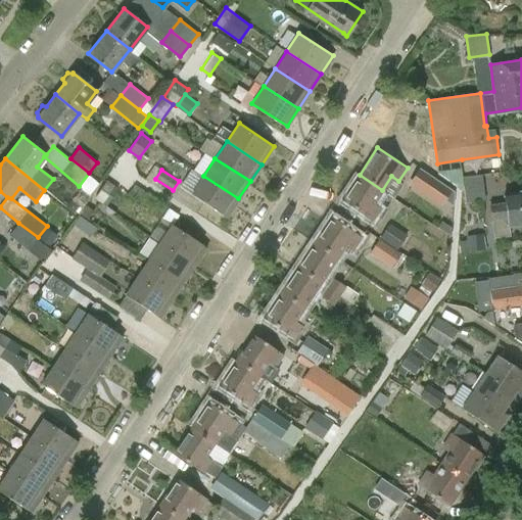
[(482,172),(464,175),(466,189),(467,200),(485,197),(482,172)]
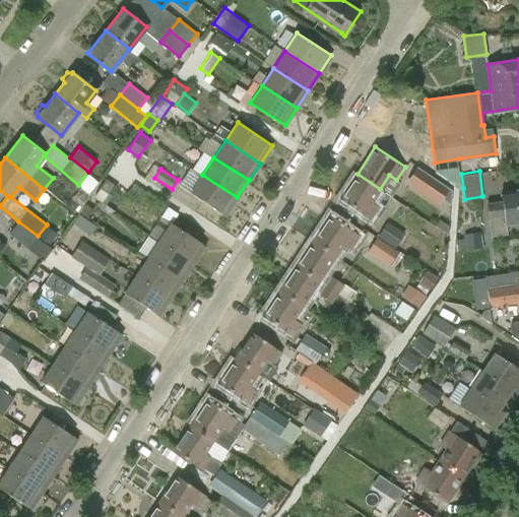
[(372,200),(380,189),(358,174),(340,198),(371,218),(379,205),(372,200)]
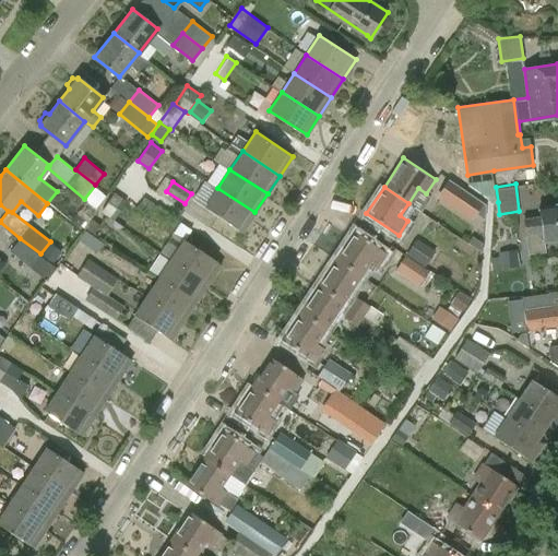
[(242,232),(254,212),(217,188),(205,206),(242,232)]
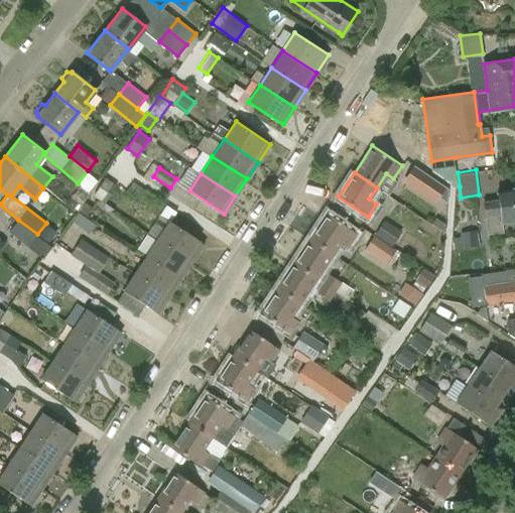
[(430,175),(421,190),(434,199),(436,195),(447,202),(448,187),(430,175)]
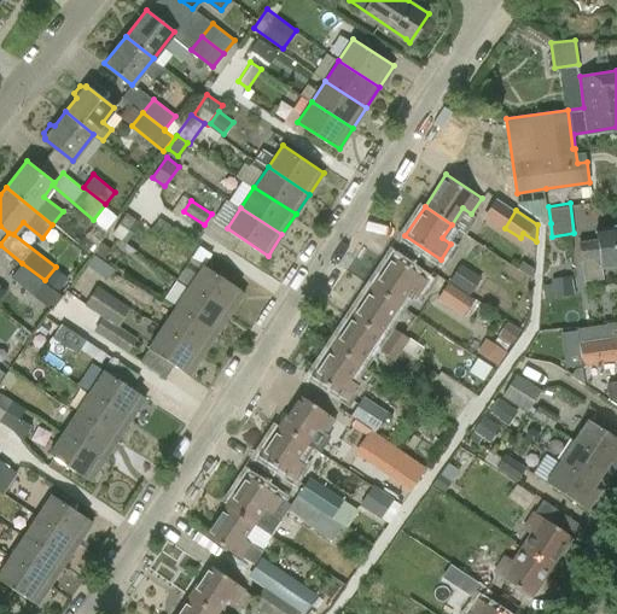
[(111,234),(123,243),(139,221),(127,212),(111,234)]
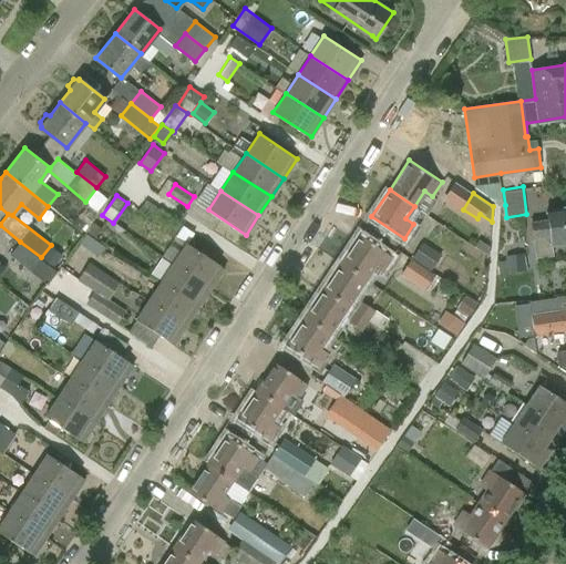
[(156,205),(147,198),(141,208),(150,215),(156,205)]
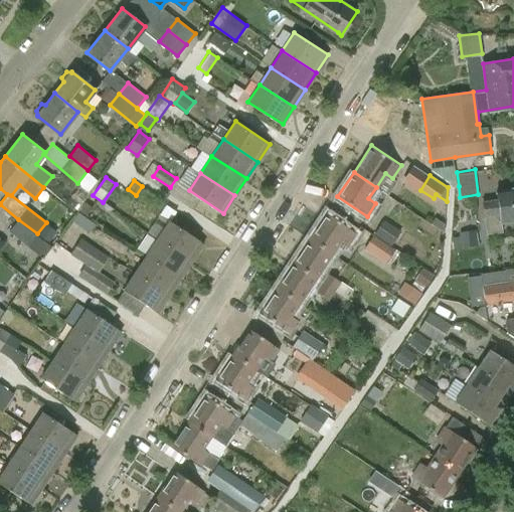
[(500,213),(501,221),(513,219),(513,187),(497,190),(498,199),(483,201),(485,215),(500,213)]
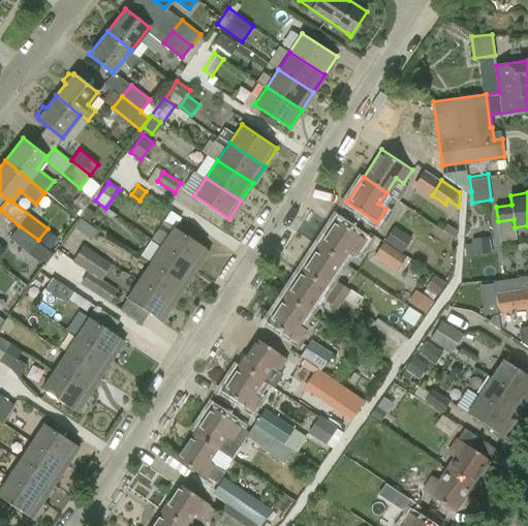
[(84,231),(90,223),(81,217),(75,225),(84,231)]
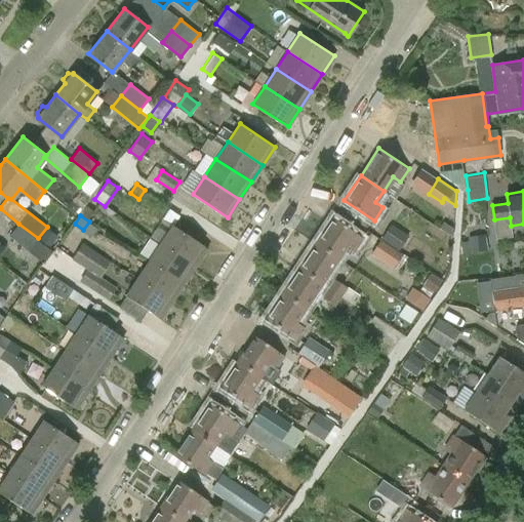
[(333,216),(316,243),(338,258),(348,244),(354,249),(363,236),(333,216)]
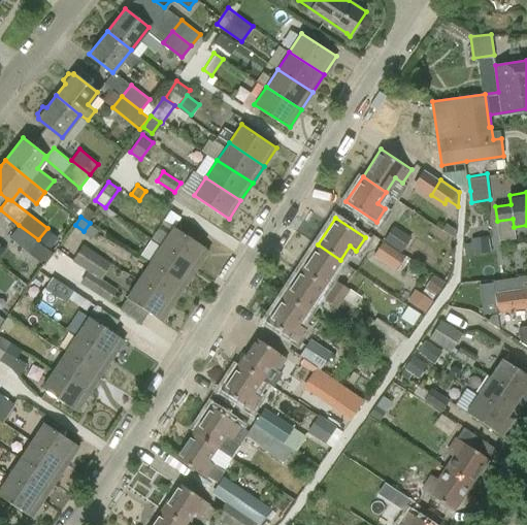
[(445,222),(441,228),(454,236),(455,229),(445,222)]
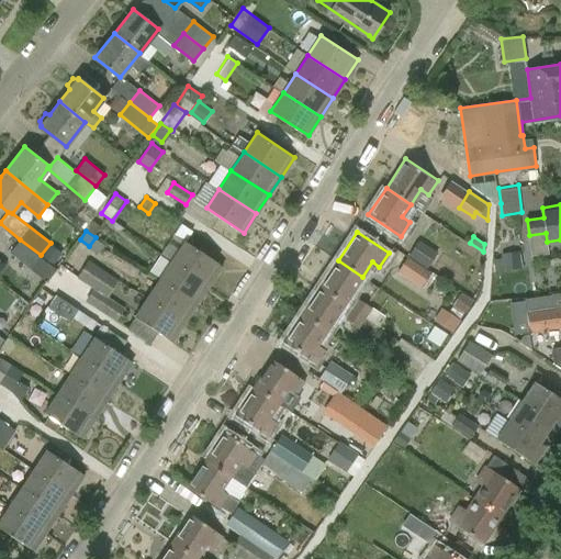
[(408,255),(427,268),(439,252),(419,238),(408,255)]
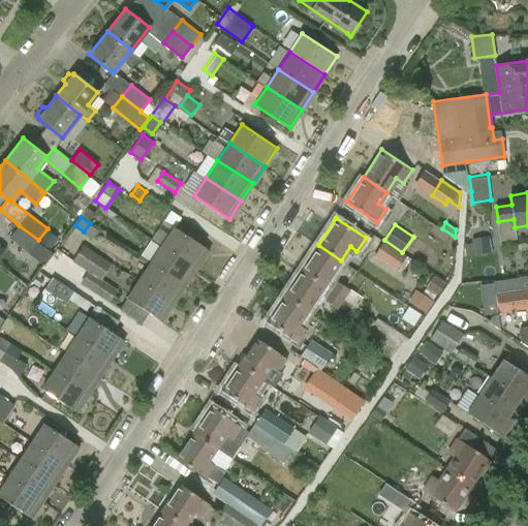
[(29,252),(38,240),(19,225),(9,238),(29,252)]
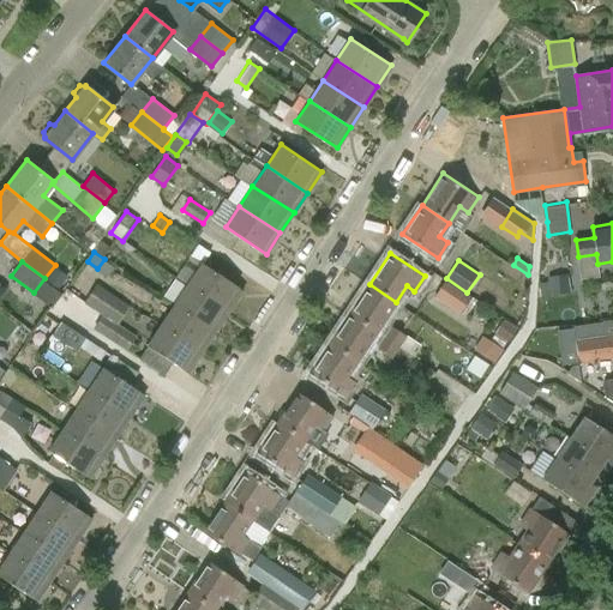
[(202,261),(187,283),(229,309),(244,289),(202,261)]
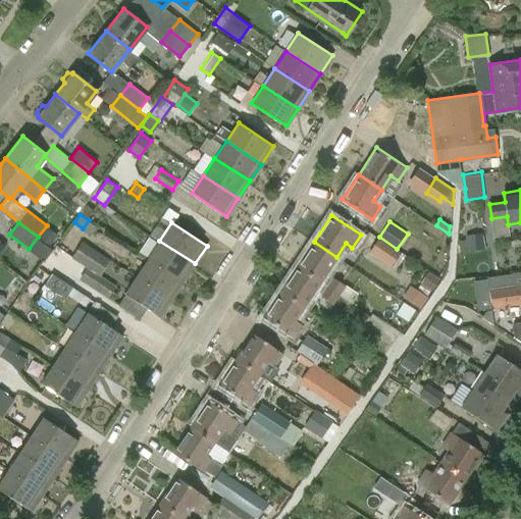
[(482,236),(466,238),(466,240),(458,241),(459,252),(483,249),(482,236)]
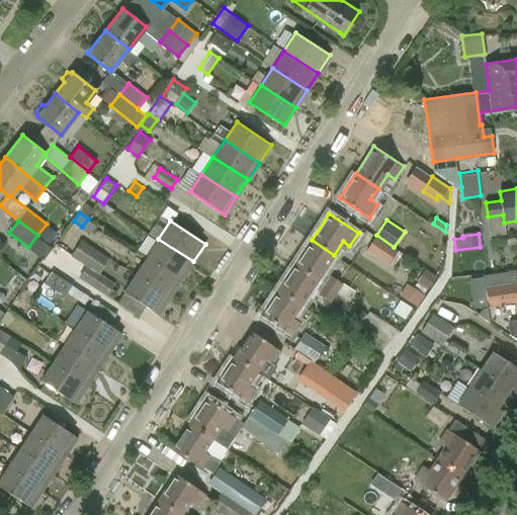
[(388,264),(398,250),(394,247),(376,235),(366,250),(388,264)]
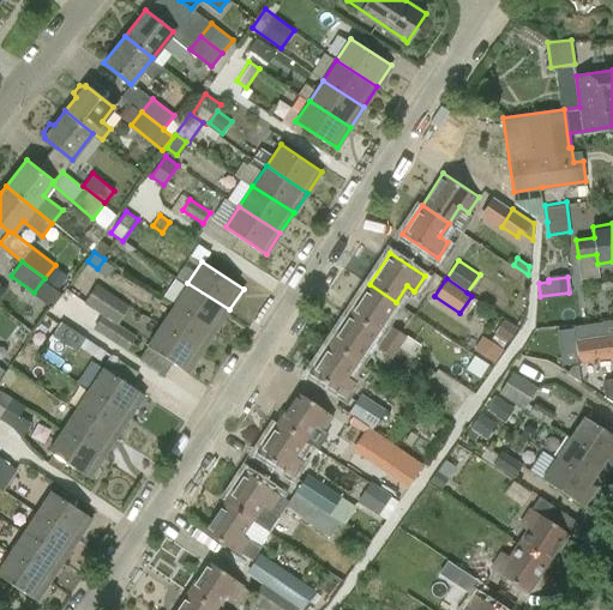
[(174,303),(216,331),(229,309),(187,283),(174,303)]
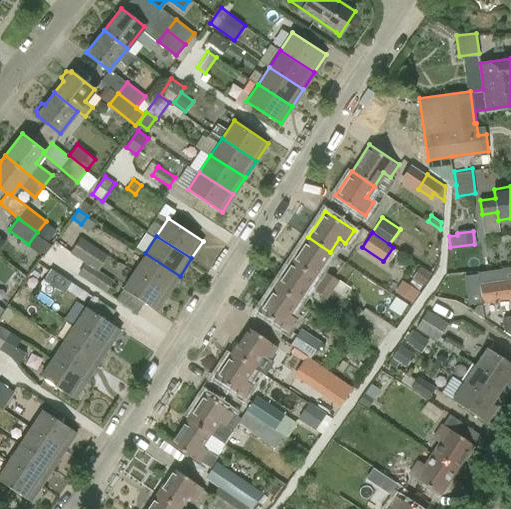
[(86,263),(80,272),(106,291),(114,280),(98,269),(108,255),(81,237),(70,252),(86,263)]
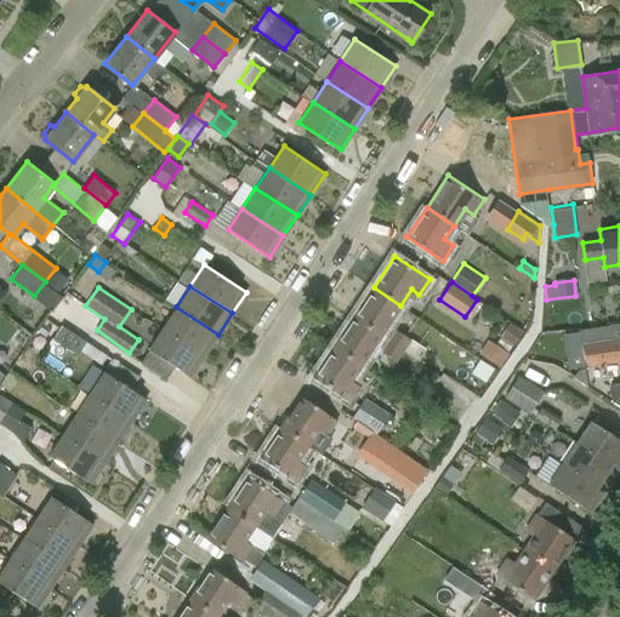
[(380,335),(381,333),(400,306),(374,287),(353,316),(380,335)]
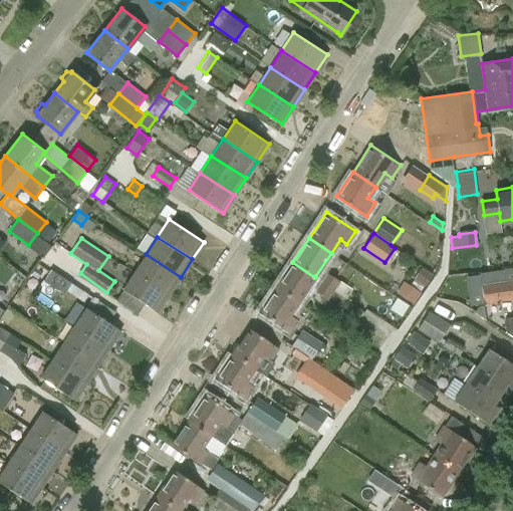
[(135,271),(169,294),(181,277),(146,254),(135,271)]
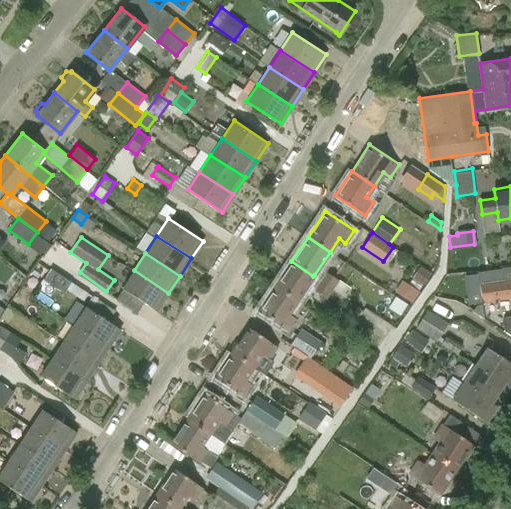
[(275,286),(297,301),(313,276),(291,261),(275,286)]
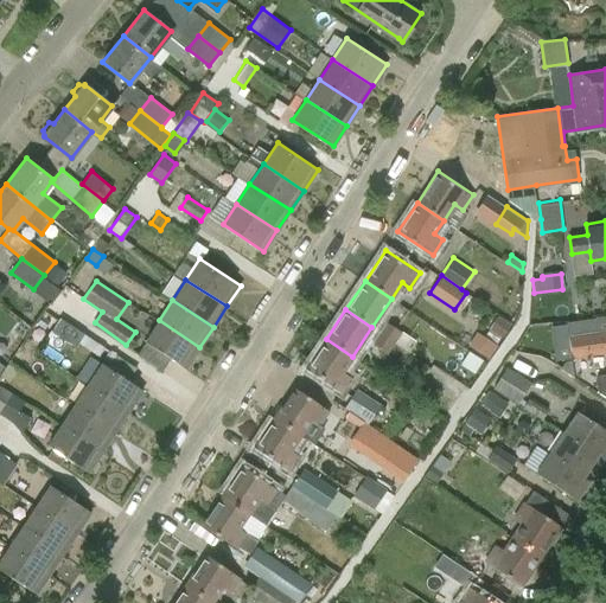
[(511,324),(499,315),(491,327),(503,337),(511,324)]
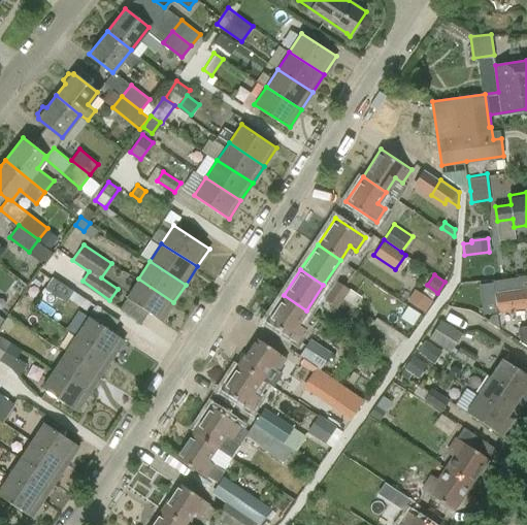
[(492,313),(488,320),(515,338),(526,345),(526,287),(520,289),(519,276),(492,280),(496,310),(496,313),(492,313)]
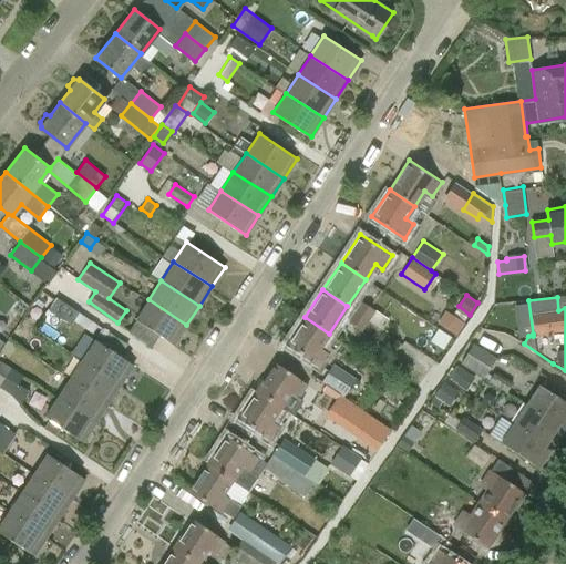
[(80,313),(58,298),(50,310),(72,325),(80,313)]
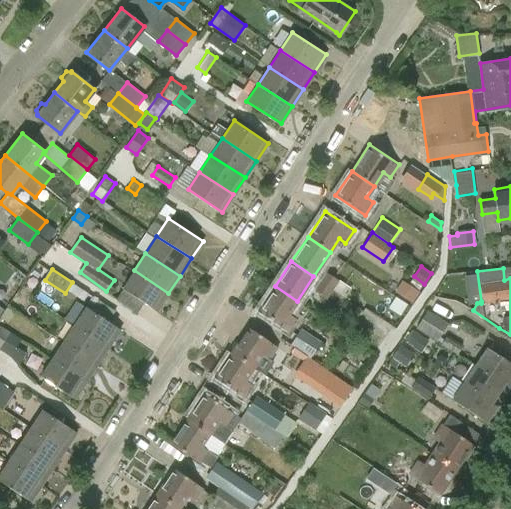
[(157,310),(168,293),(134,270),(122,287),(157,310)]
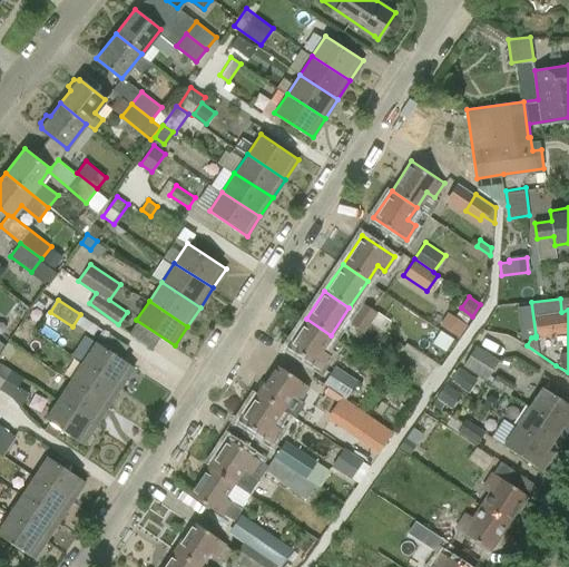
[(378,326),(384,315),(378,311),(363,301),(356,310),(355,312),(370,322),(378,326)]
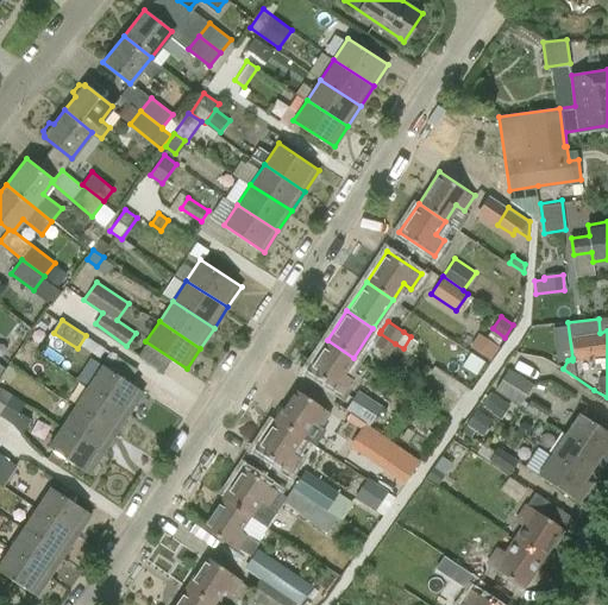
[(490,359),(500,345),(478,332),(470,345),(490,359)]
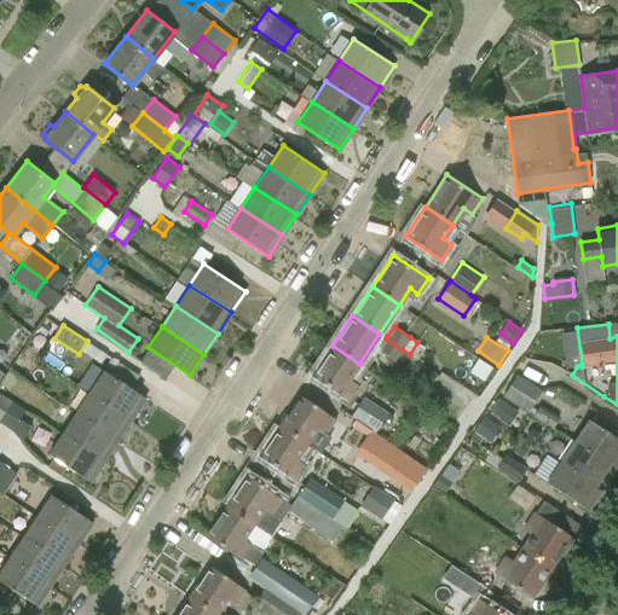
[(457,387),(437,372),(386,338),(380,347),(393,357),(392,359),(417,375),(428,381),(423,388),(446,404),(457,387)]
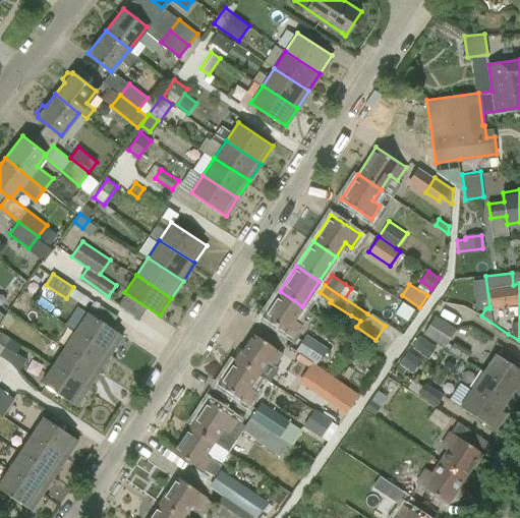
[(294,318),(302,306),(280,291),(264,315),(293,336),(301,323),(294,318)]
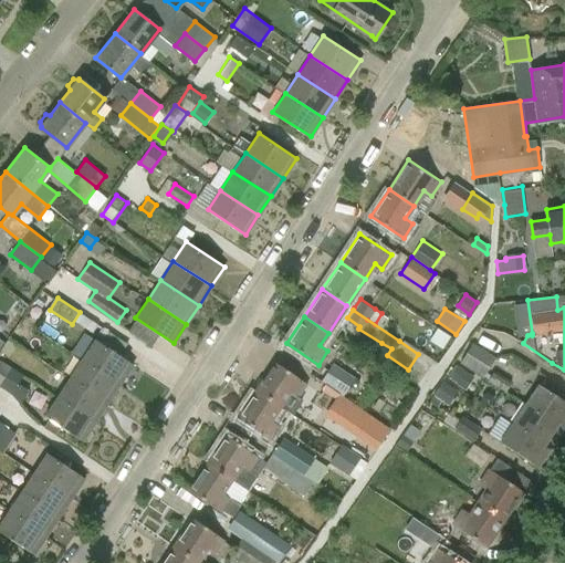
[(96,337),(83,358),(121,383),(134,363),(96,337)]
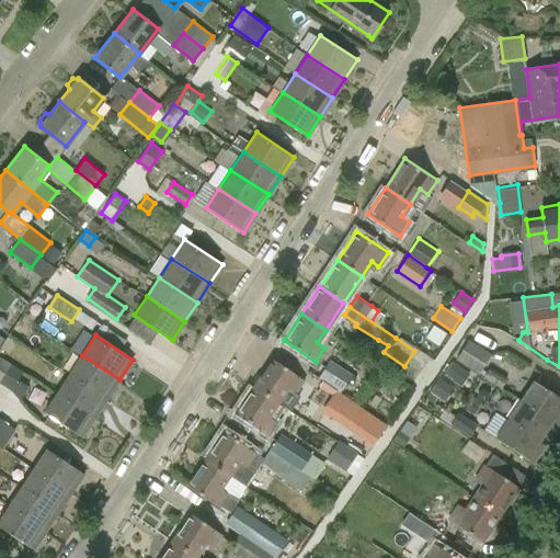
[(456,359),(469,366),(481,348),(469,339),(456,359)]
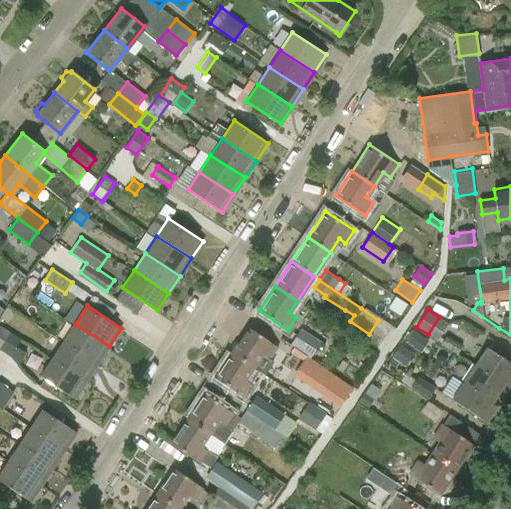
[(64,341),(98,363),(109,346),(75,324),(65,317),(53,334),(64,341)]
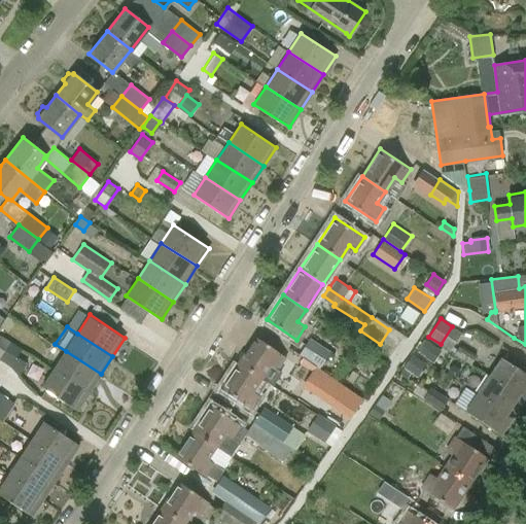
[(462,333),(452,326),(441,344),(450,351),(462,333)]
